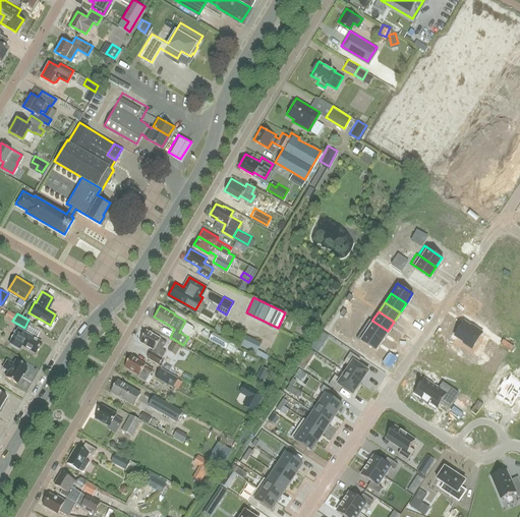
[(368,317),(362,327),(382,340),(388,331),(372,321),(372,320),(368,317)]
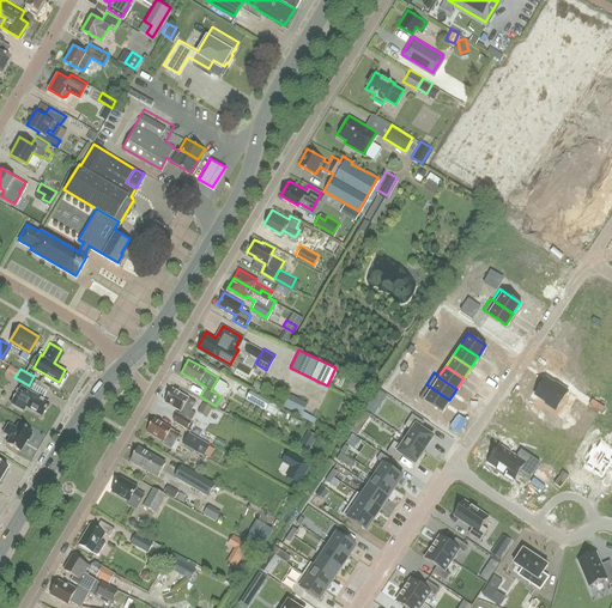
[(545,375),(534,391),(545,399),(544,400),(555,407),(567,388),(555,380),(553,381),(545,375)]
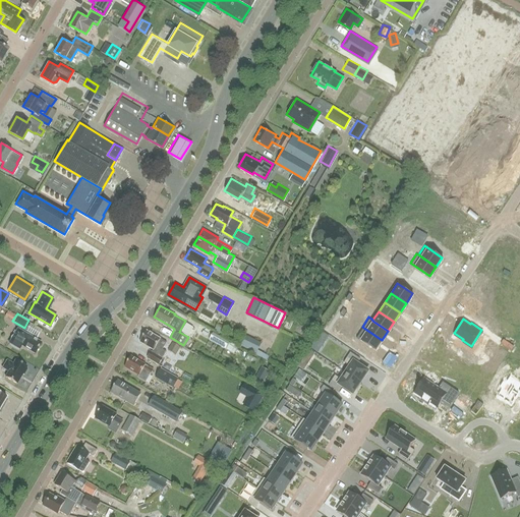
[(10,336),(10,337),(8,340),(18,346),(20,343),(35,350),(41,340),(26,332),(16,326),(12,332),(12,333),(11,333),(11,334),(10,334),(10,335),(10,336)]
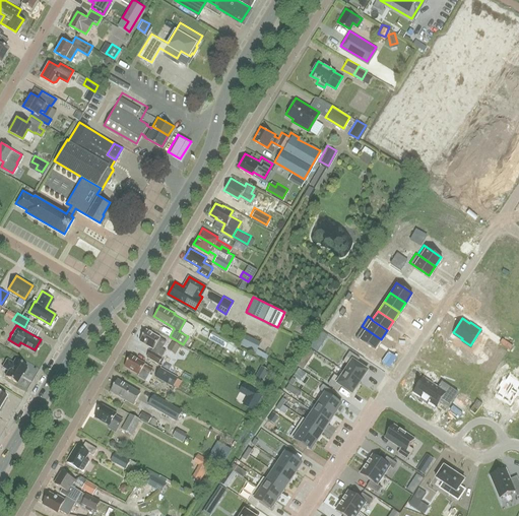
[(362,326),(350,342),(361,349),(365,342),(375,348),(381,339),(362,326)]
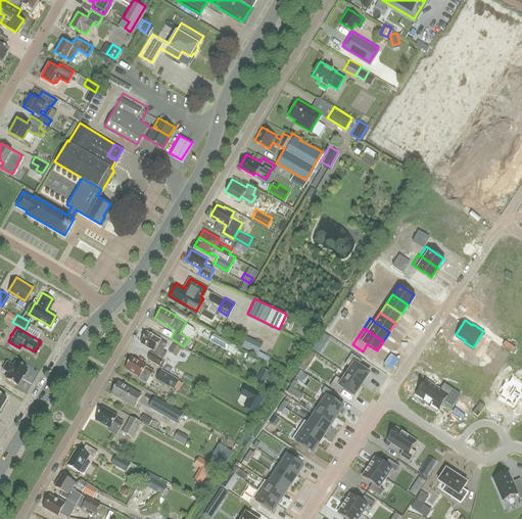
[(140,340),(153,348),(152,350),(151,350),(148,357),(158,363),(165,350),(162,348),(165,341),(160,338),(146,330),(140,340)]
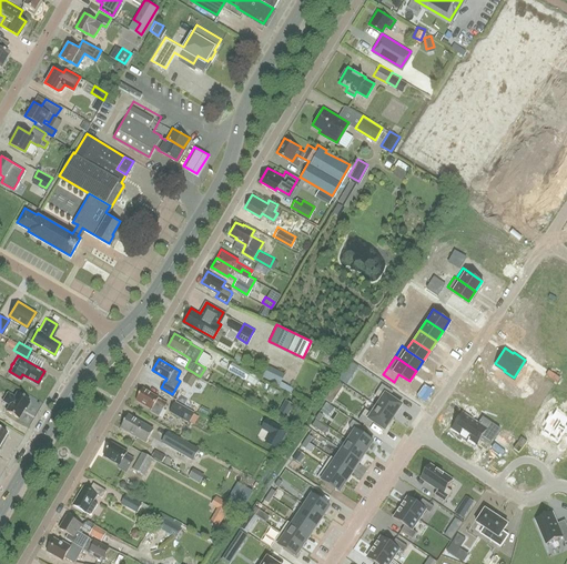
[(344,382),(356,364),(348,359),(336,376),(344,382)]
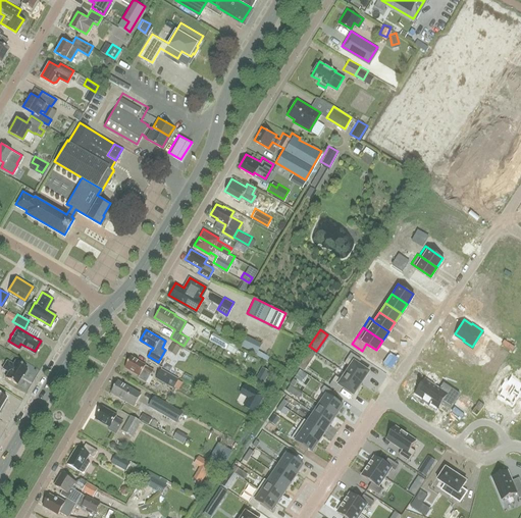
[(225,347),(229,340),(212,330),(208,338),(225,347)]
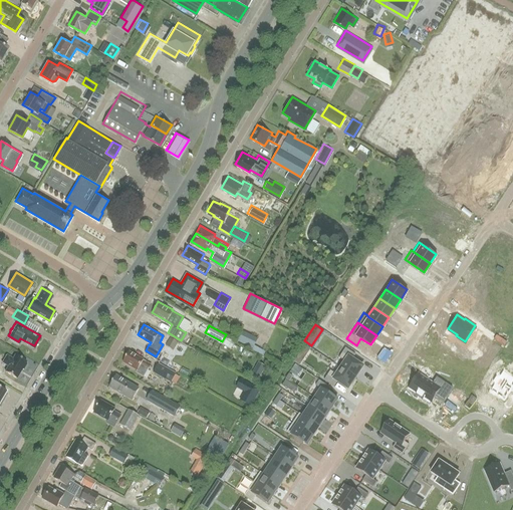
[(241,329),(237,338),(252,346),(256,336),(241,329)]
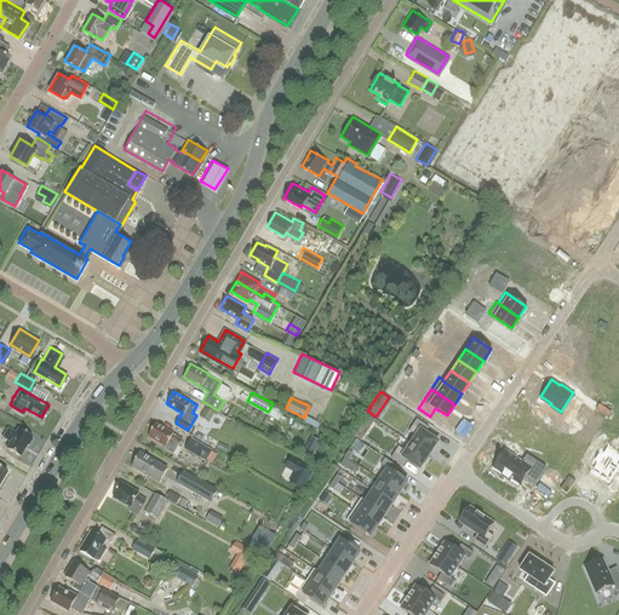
[(199,413),(207,419),(213,409),(204,403),(199,413)]
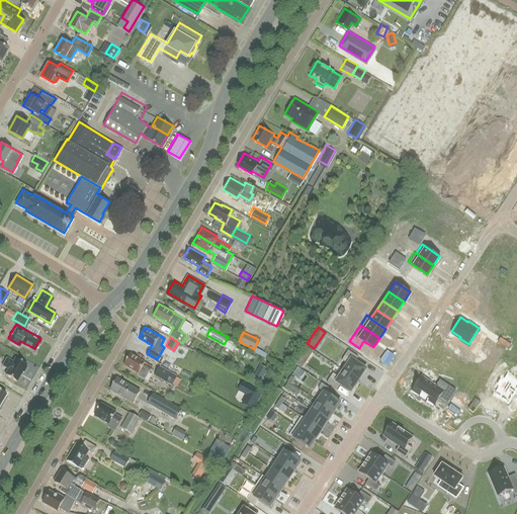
[(228,337),(224,344),(232,349),(236,342),(228,337)]
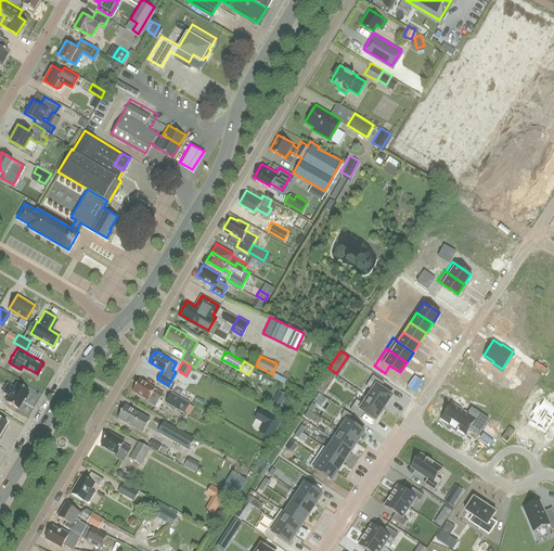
[(322,392),(334,373),(327,370),(316,387),(322,392)]
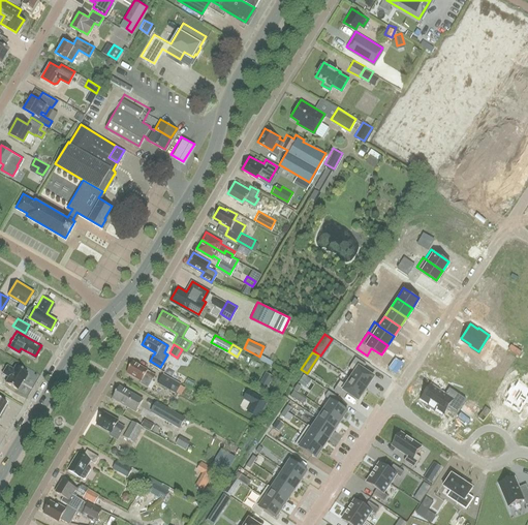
[(352,368),(348,375),(365,387),(370,379),(373,375),(362,367),(365,362),(354,356),(348,365),(352,368)]
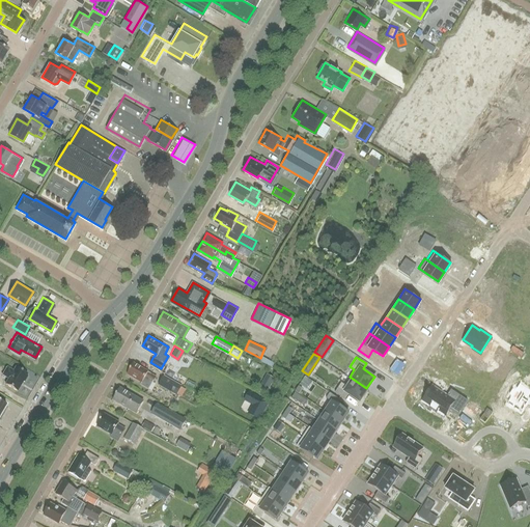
[(147,369),(133,361),(127,372),(141,380),(139,382),(147,387),(152,380),(156,375),(147,369)]
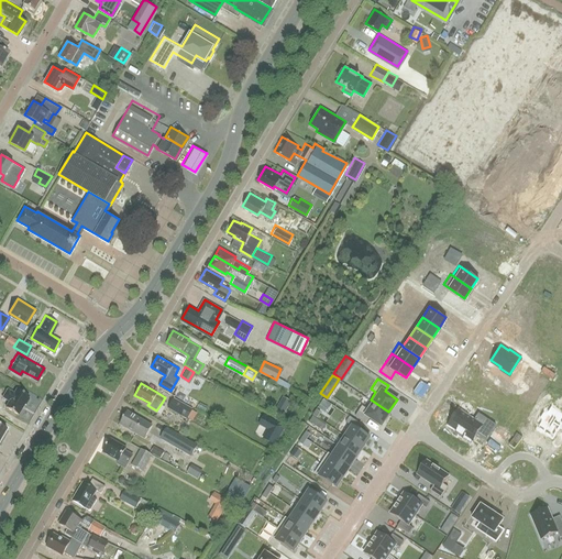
[(26,396),(28,394),(15,386),(13,391),(7,386),(2,394),(9,398),(4,405),(17,412),(23,401),(25,402),(28,397),(26,396)]
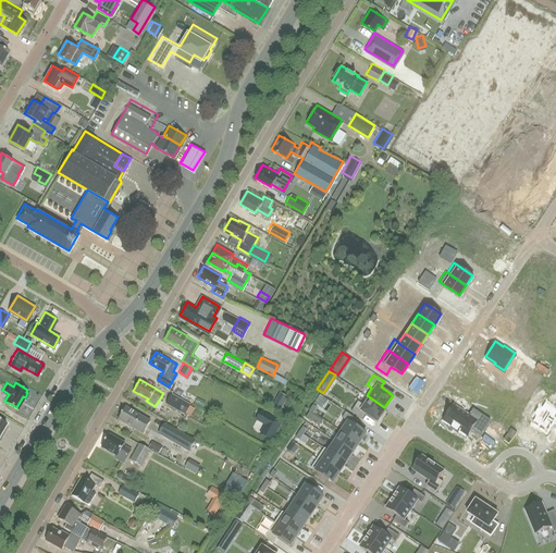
[(185,386),(182,393),(194,400),(197,392),(185,386)]
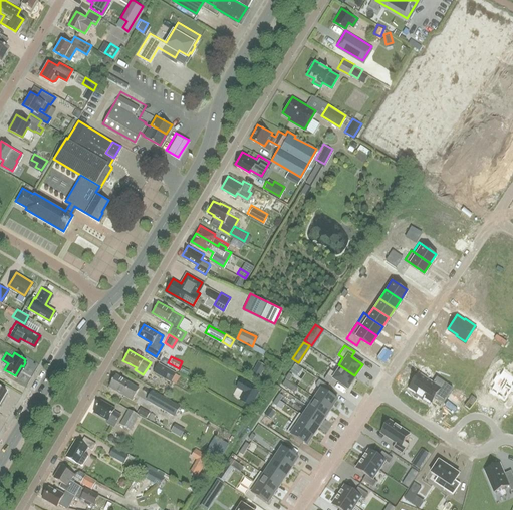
[(158,360),(153,369),(170,379),(176,370),(158,360)]
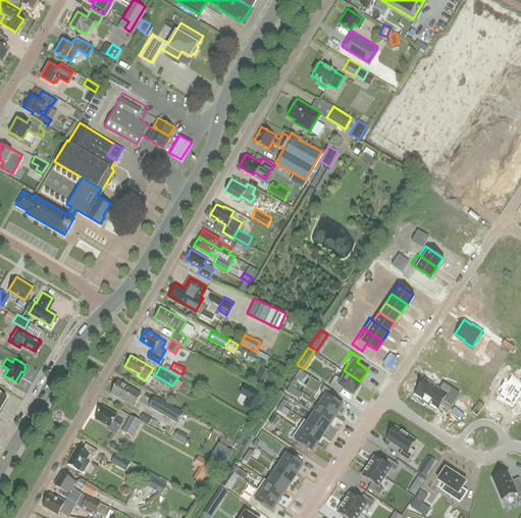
[(261,381),(264,375),(257,370),(253,377),(261,381)]
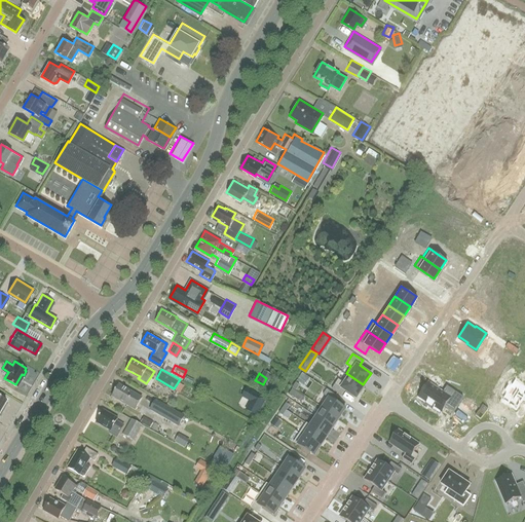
[(337,376),(331,385),(341,393),(344,387),(355,395),(359,390),(359,392),(363,384),(346,373),(342,379),(337,376)]
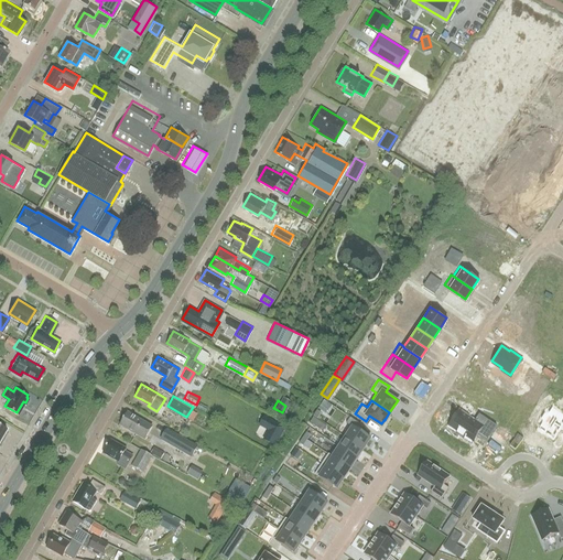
[(540,420),(537,426),(552,437),(560,426),(562,427),(562,411),(551,404),(548,409),(545,408),(538,419),(540,420)]
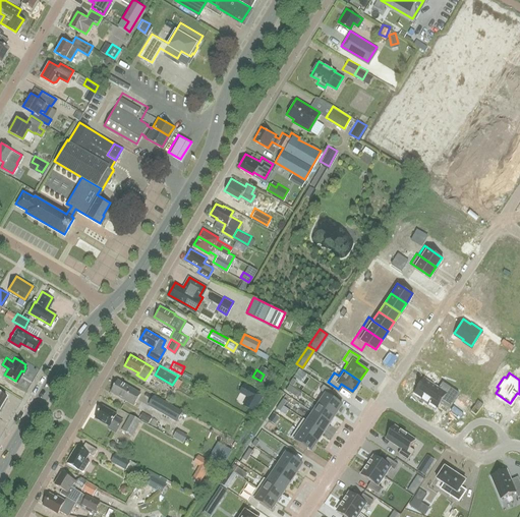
[(133,403),(139,392),(117,378),(110,390),(133,403)]
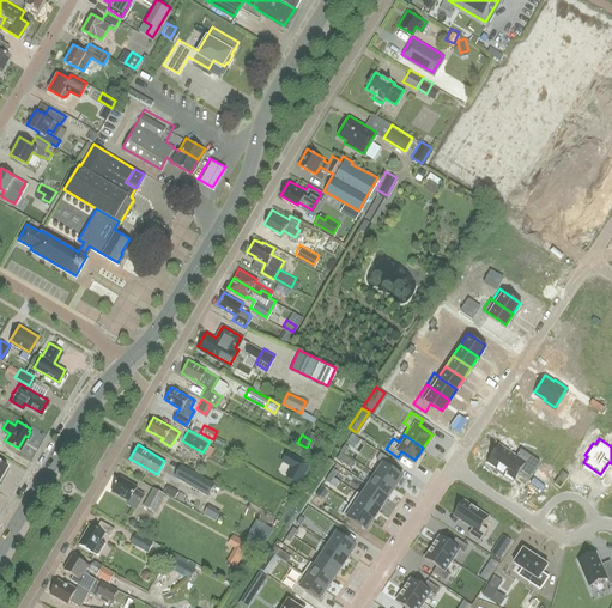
[(498,444),(488,460),(496,466),(495,468),(502,473),(504,470),(511,476),(517,468),(527,475),(538,460),(519,447),(514,455),(498,444)]
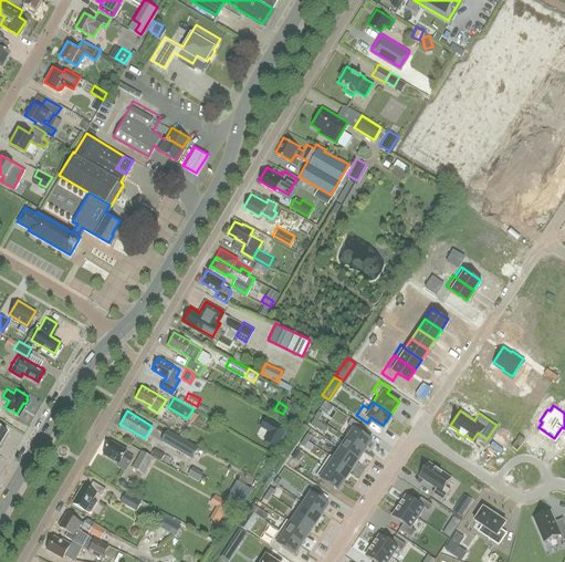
[(268,428),(262,437),(274,444),(285,426),(265,414),(259,424),(268,428)]
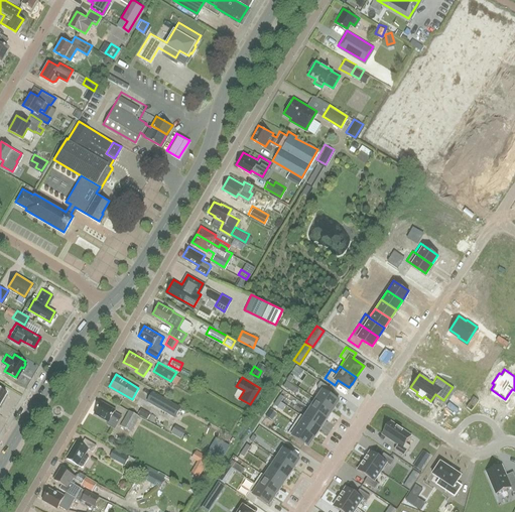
[(319,386),(313,396),(332,408),(338,398),(319,386)]
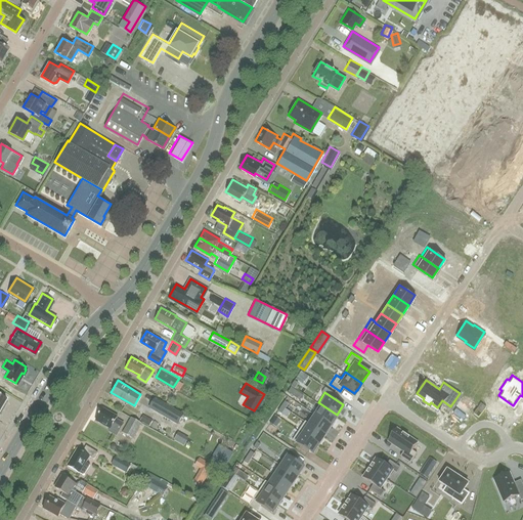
[(177,422),(183,412),(154,395),(147,405),(177,422)]
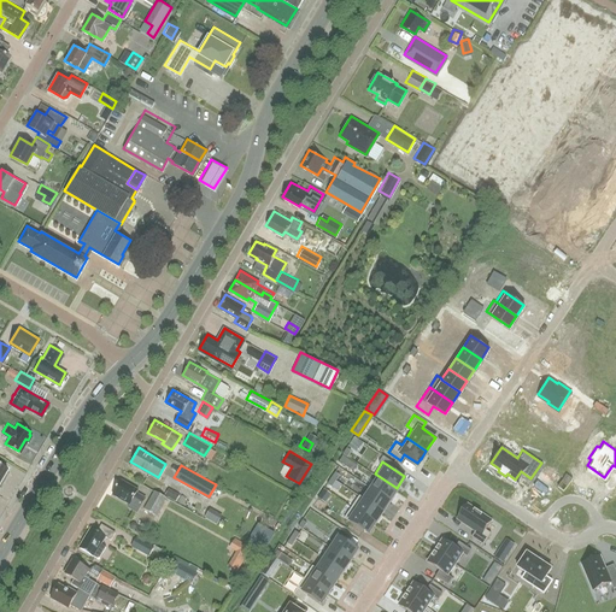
[(375,474),(368,484),(389,499),(397,488),(375,474)]
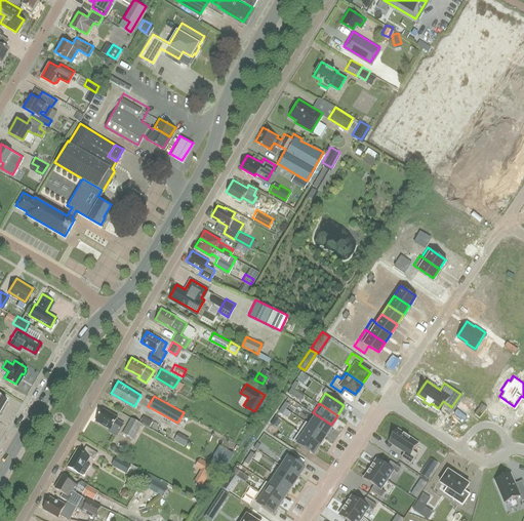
[(116,433),(122,421),(116,417),(117,414),(102,406),(95,418),(110,427),(109,429),(116,433)]
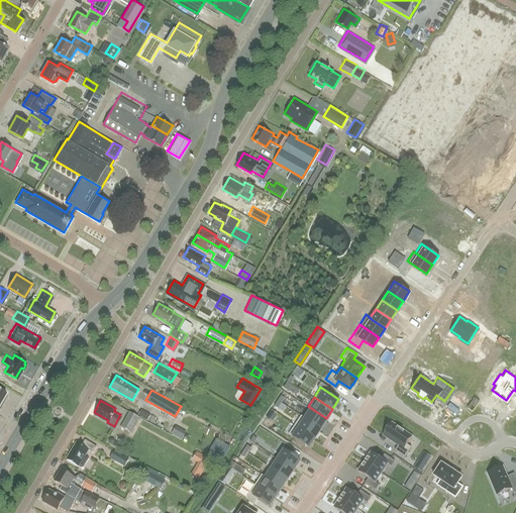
[(302,414),(302,415),(320,426),(326,418),(308,406),(302,414)]
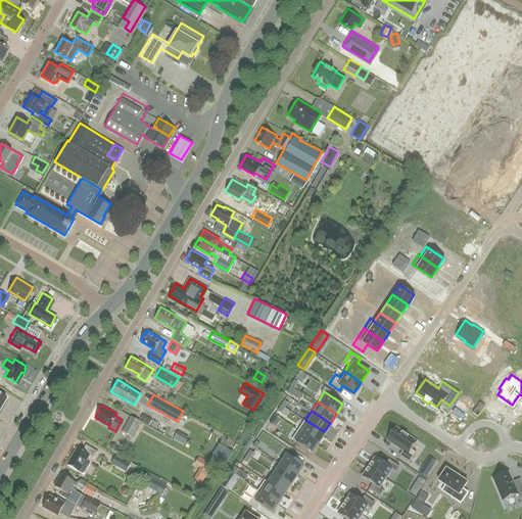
[(275,423),(280,416),(274,412),(269,419),(275,423)]
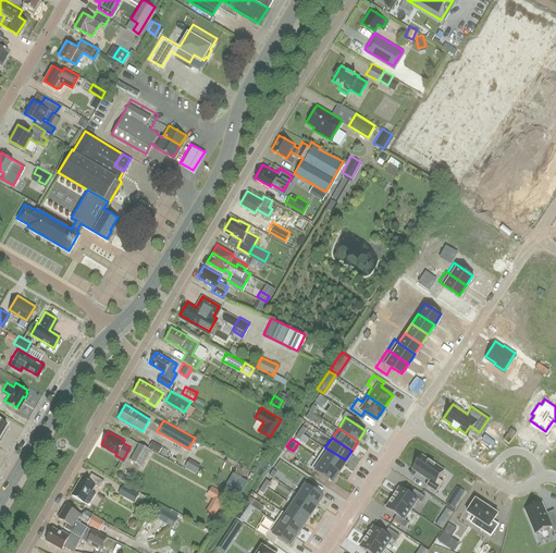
[(372,456),(380,444),(373,440),(370,446),(367,444),(362,450),(372,456)]
